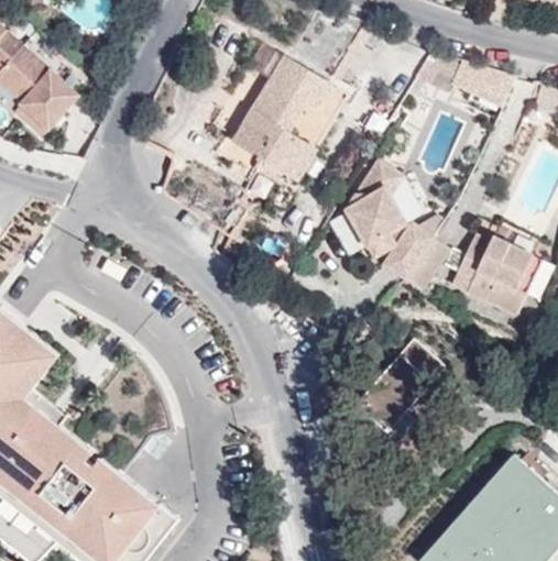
[(40,138),(78,95),(0,24),(0,88),(14,101),(8,109),(40,138)]
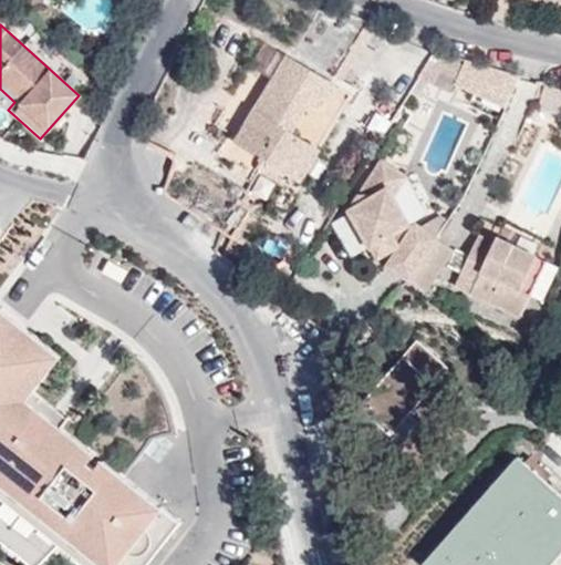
[(298,180),(349,93),(261,42),(248,65),(271,79),(232,141),(298,180)]
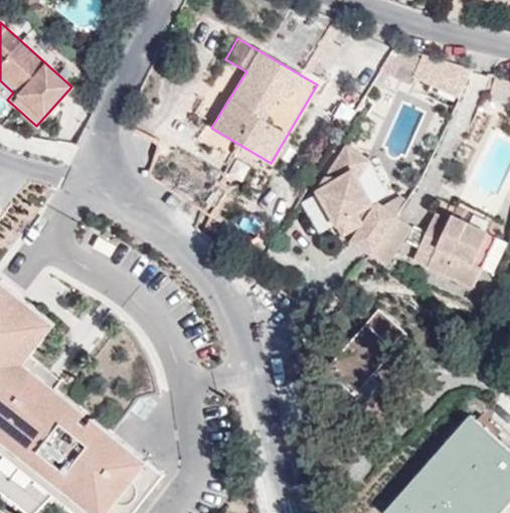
[(416,71),(457,84),(462,70),(421,56),(416,71)]
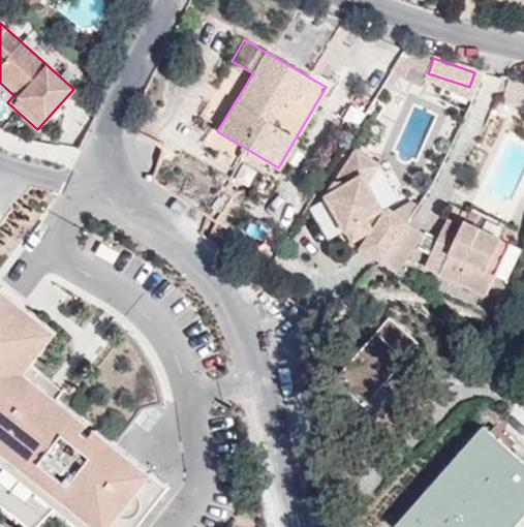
[(376,162),(353,147),(324,192),(349,236),(366,225),(368,226),(358,243),(380,257),(389,245),(405,219),(382,205),(379,210),(377,206),(380,204),(365,179),(376,162)]
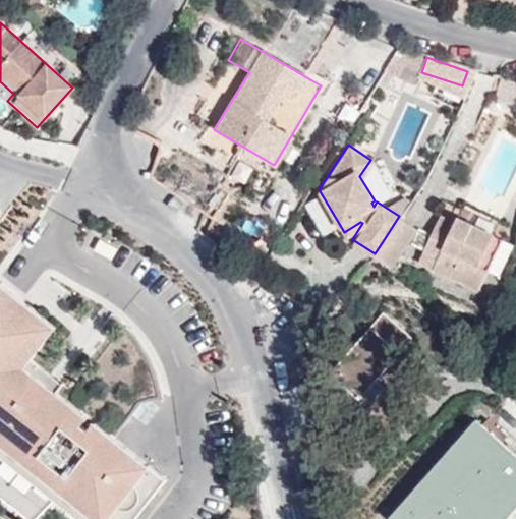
[(405,220),(399,216),(383,241),(387,244),(398,232),(405,220)]
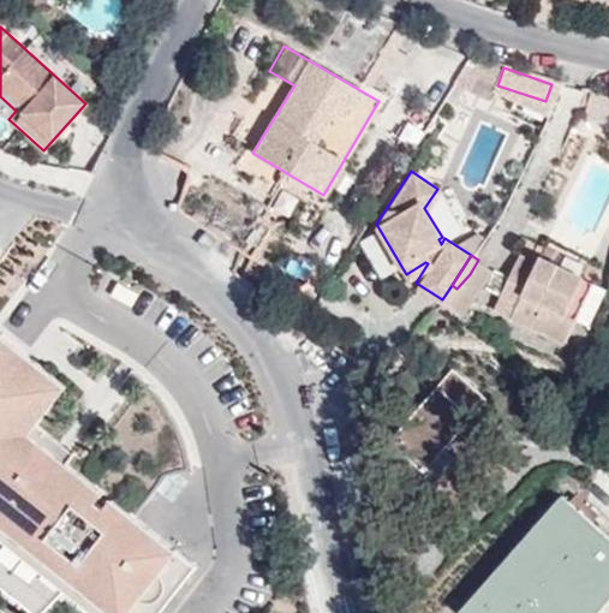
[(565,311),(580,278),(556,266),(554,272),(544,267),(547,262),(538,257),(536,263),(518,255),(499,297),(517,304),(511,319),(565,344),(577,317),(565,311)]
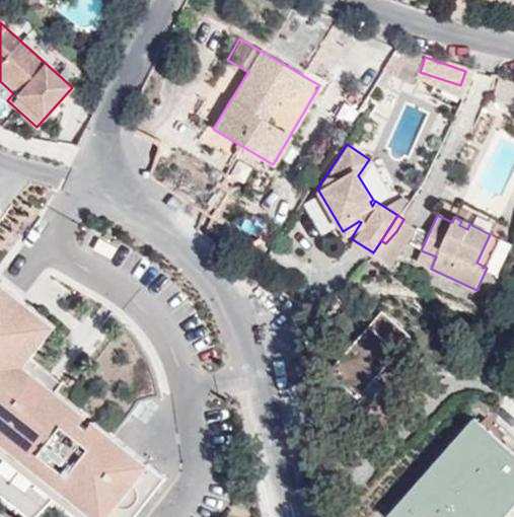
[(467,229),(469,224),(461,221),(459,225),(467,229)]
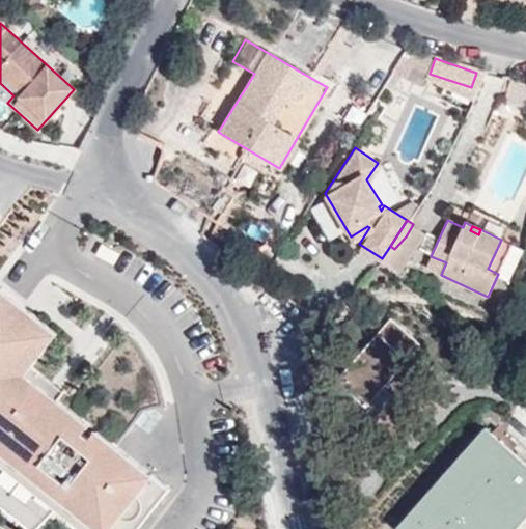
[(511,244),(501,240),(488,269),(498,274),(511,244)]
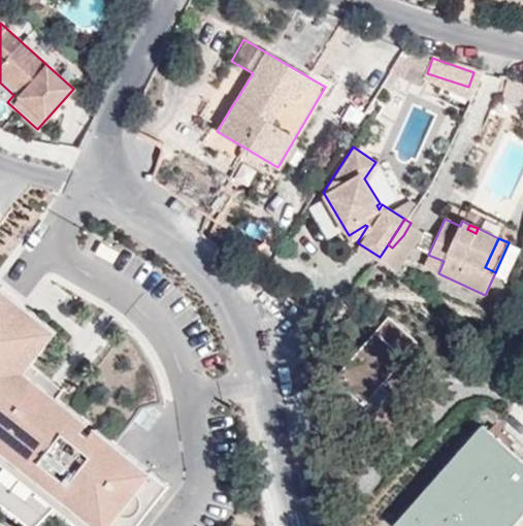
[(392,248),(388,244),(380,257),(382,259),(392,248)]
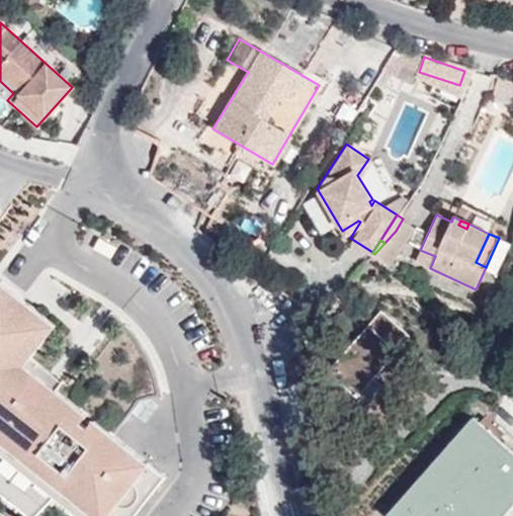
[(395,250),(385,243),(374,254),(387,262),(395,250)]
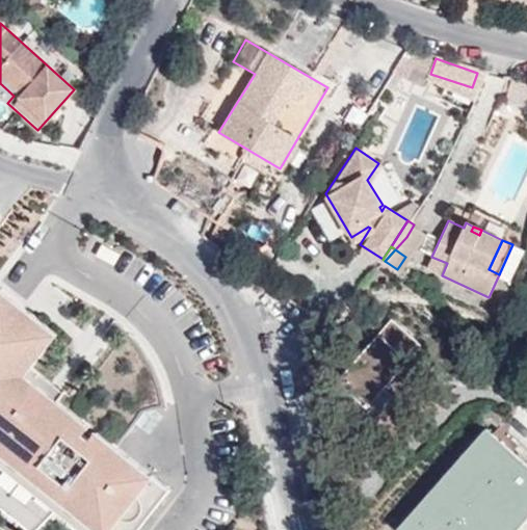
[(0,509),(26,529),(29,529),(51,508),(78,529),(132,529),(166,487),(101,436),(109,425),(121,433),(148,398),(162,404),(155,376),(142,352),(127,333),(111,319),(60,390),(27,365),(52,332),(0,291),(0,509)]
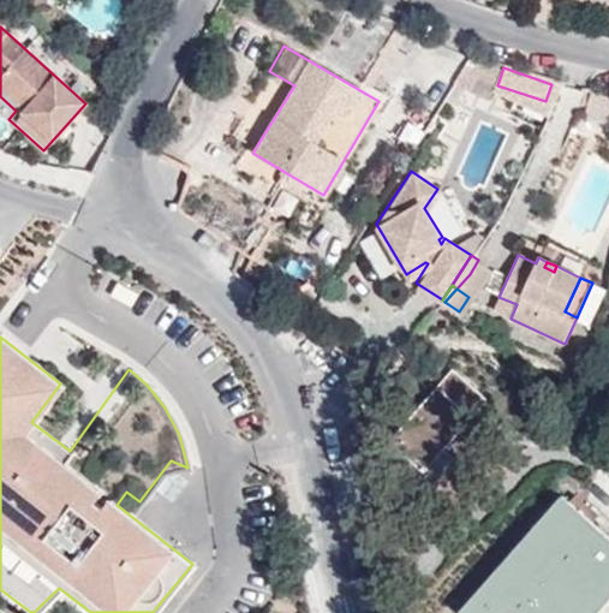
[(421,471),(483,399),(449,369),(386,441),(421,471)]
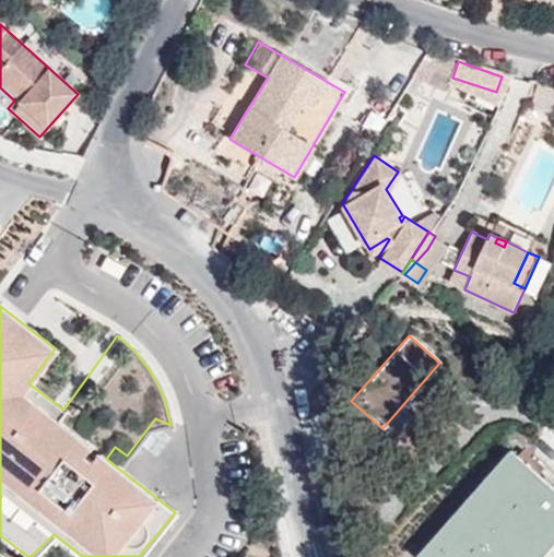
[(416,556),(417,556),(540,556),(553,542),(553,492),(535,476),(541,469),(520,451),(515,458),(507,452),(416,556)]
